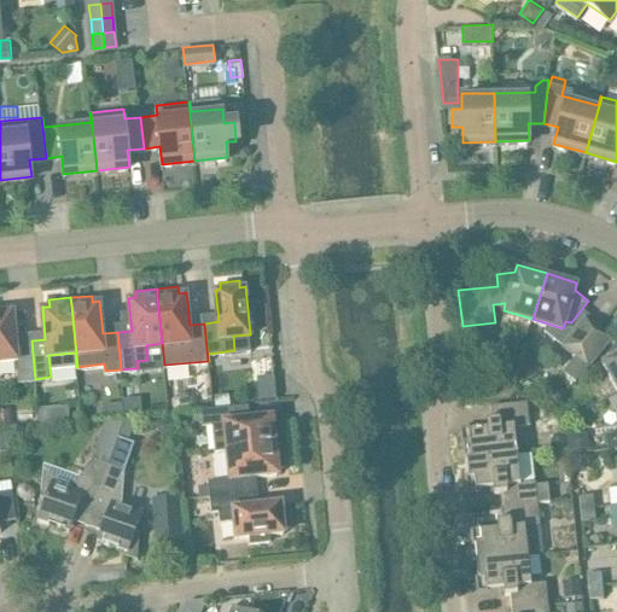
[(5,304),(0,304),(0,360),(17,359),(18,380),(35,379),(31,341),(17,343),(13,310),(6,310),(5,304)]
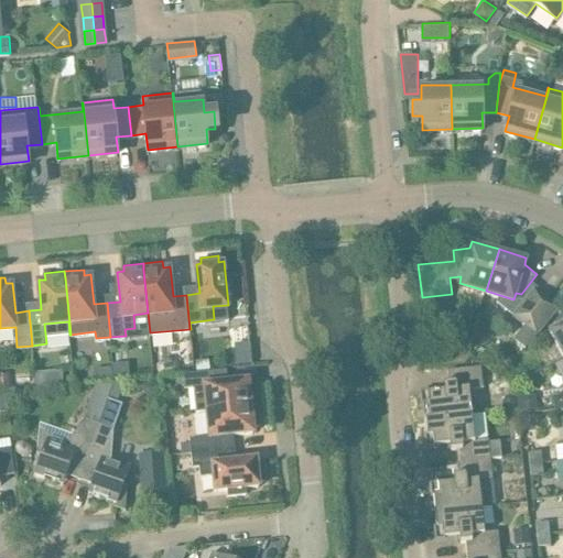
[(513,313),(526,323),(547,297),(534,287),(521,305),(513,313)]
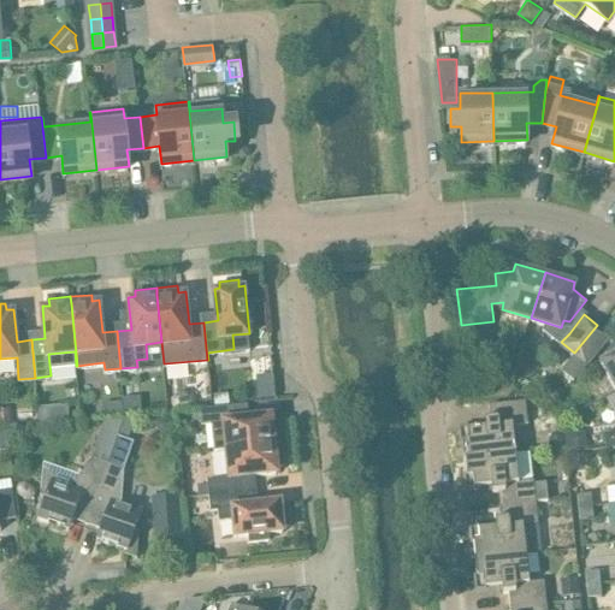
[(574,378),(595,354),(609,335),(597,325),(574,353),(561,368),(574,378)]
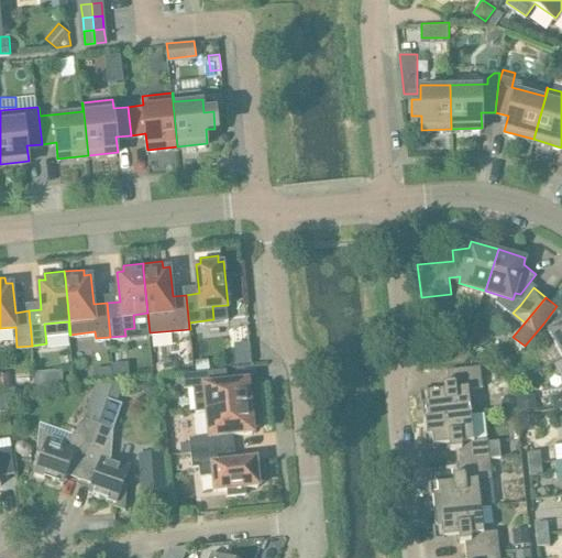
[(561,310),(555,318),(553,321),(555,326),(550,329),(561,351),(561,310)]
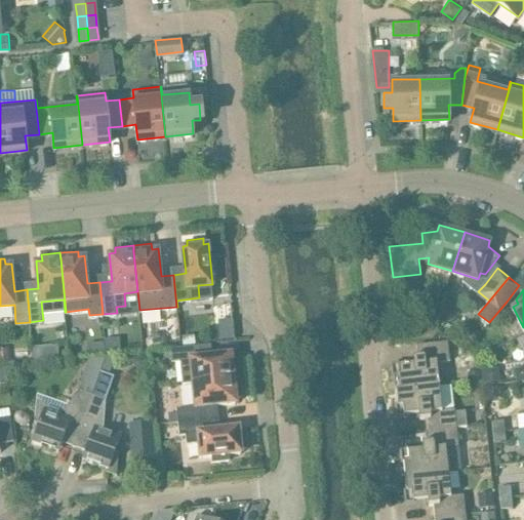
[(153,331),(146,336),(147,345),(154,348),(161,347),(166,343),(166,334),(159,330),(153,331)]
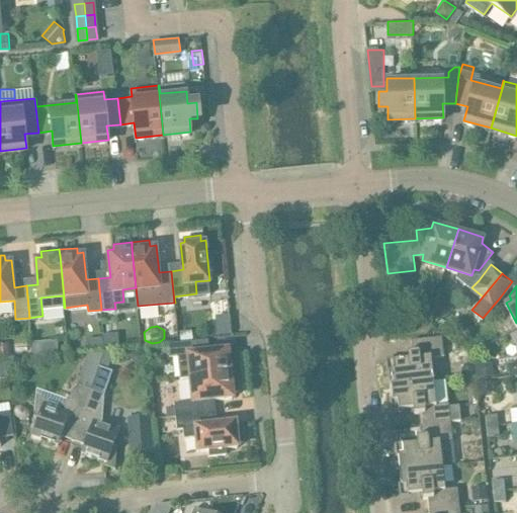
[(118,331),(103,332),(104,347),(119,346),(118,331)]
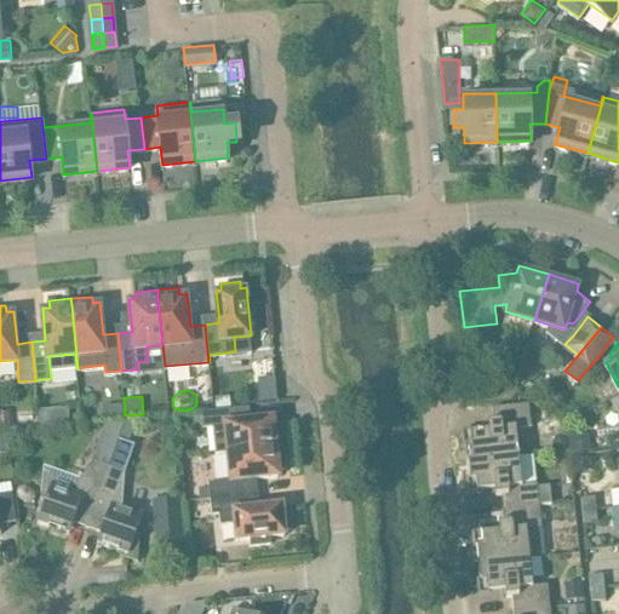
[(465,429),(468,459),(520,453),(516,425),(532,424),(529,401),(517,402),(493,405),(494,419),(488,419),(489,426),(465,429)]
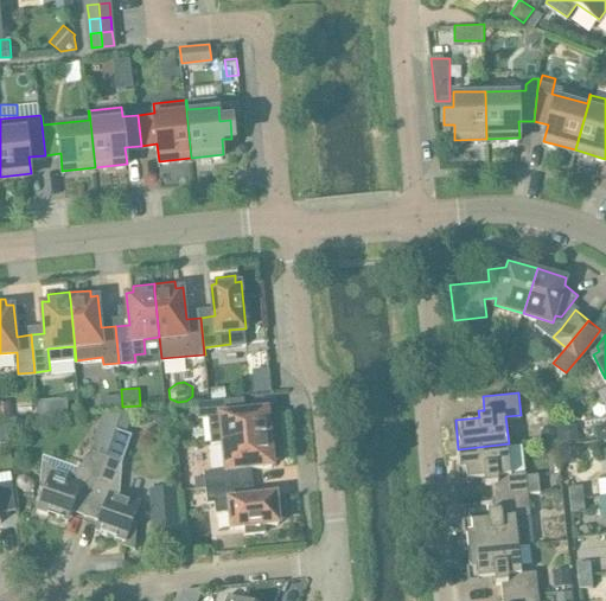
[(234,396),(210,398),(197,400),(199,416),(221,414),(223,440),(276,435),(274,414),(268,414),(267,407),(236,410),(234,396)]
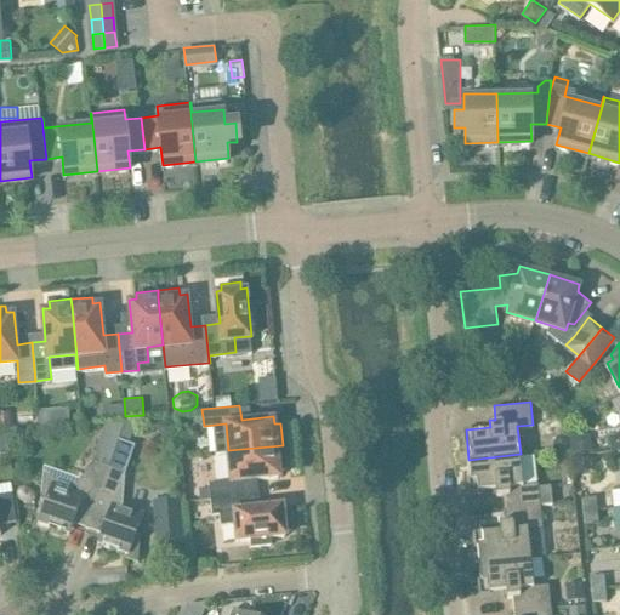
[(10,409),(0,409),(0,427),(12,427),(10,409)]
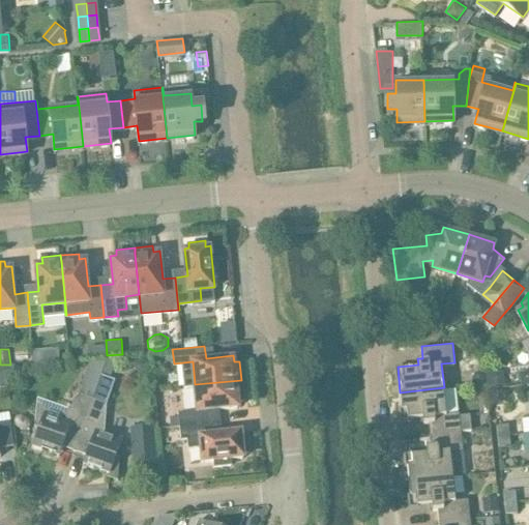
[(143,353),(133,360),(140,372),(150,365),(143,353)]
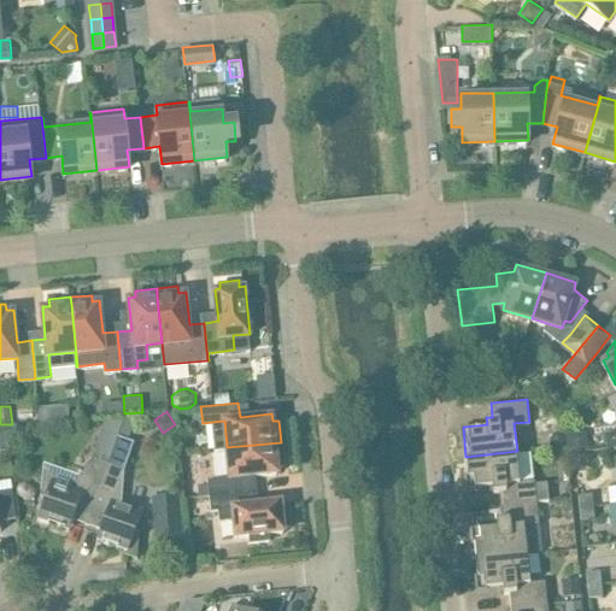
[(555,430),(551,435),(551,441),(556,445),(562,445),(565,440),(564,434),(561,430),(555,430)]
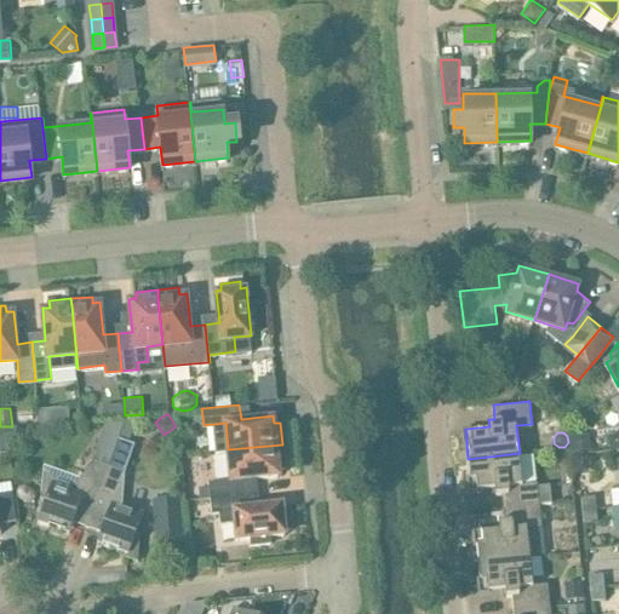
[(591,432),(573,434),(569,435),(571,452),(592,448),(591,432)]
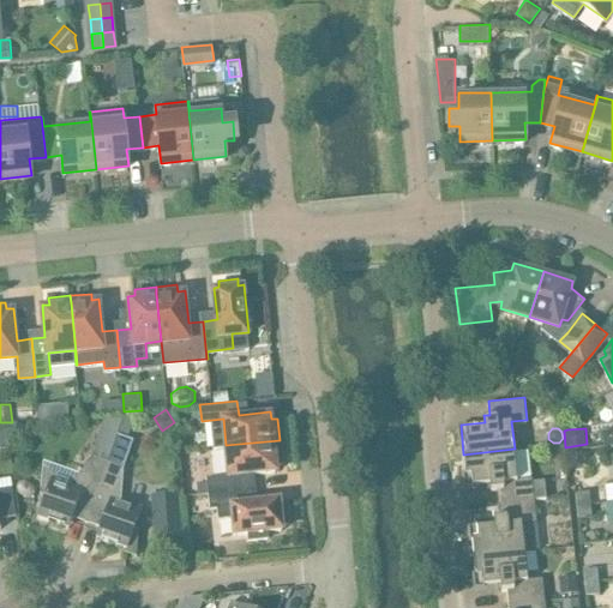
[(108,458),(86,519),(102,525),(106,528),(102,536),(126,546),(125,549),(137,553),(139,527),(136,527),(143,505),(122,498),(125,464),(134,438),(118,432),(108,458)]
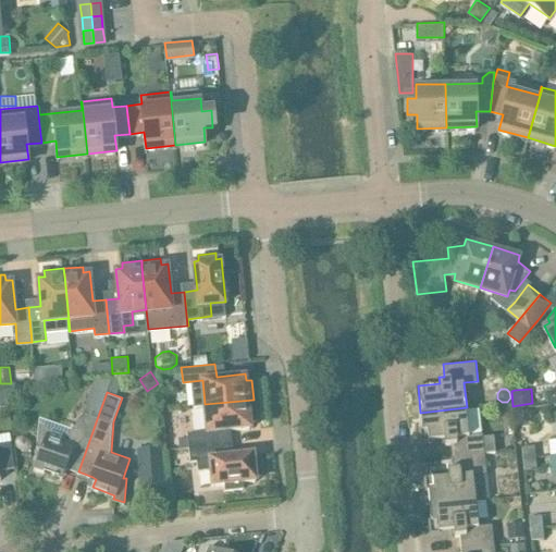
[(250,426),(250,419),(256,419),(254,400),(205,404),(207,429),(187,431),(189,445),(223,442),(222,429),(250,426)]
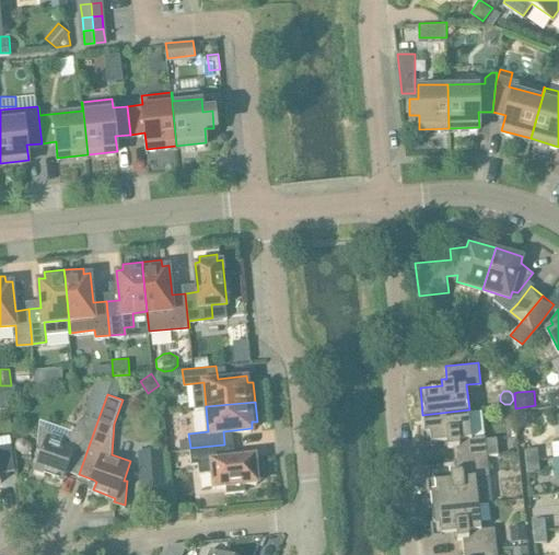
[(514,406),(503,407),(505,419),(515,419),(514,406)]
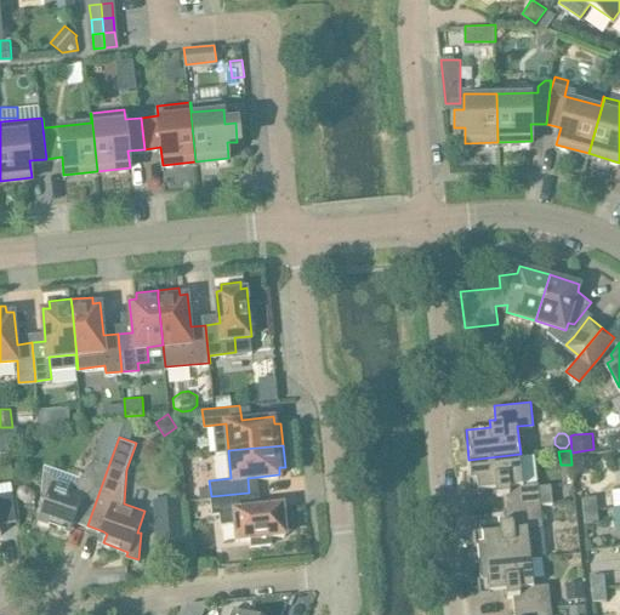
[(521,454),(468,460),(472,489),(496,487),(498,494),(502,493),(504,507),(541,502),(552,502),(551,484),(539,485),(539,480),(523,483),(521,454)]
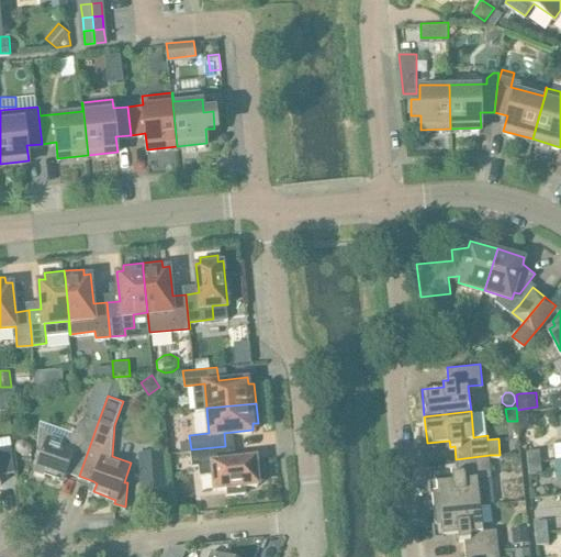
[(51,431),(40,426),(37,450),(42,452),(35,471),(58,479),(62,471),(66,471),(79,476),(99,420),(85,415),(67,441),(49,434),(51,431)]
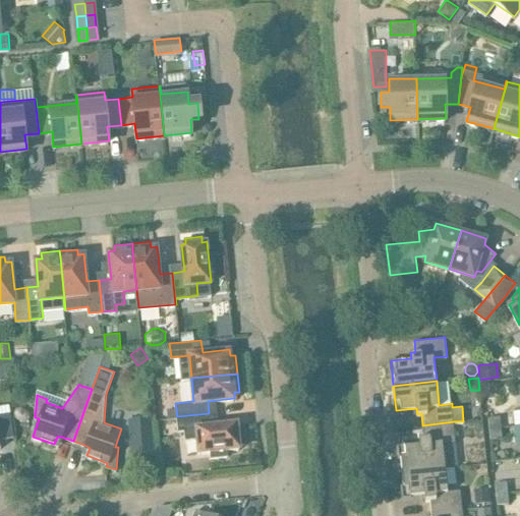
[(17,405),(14,409),(15,415),(21,419),(27,419),(31,415),(30,409),(21,404),(17,405)]
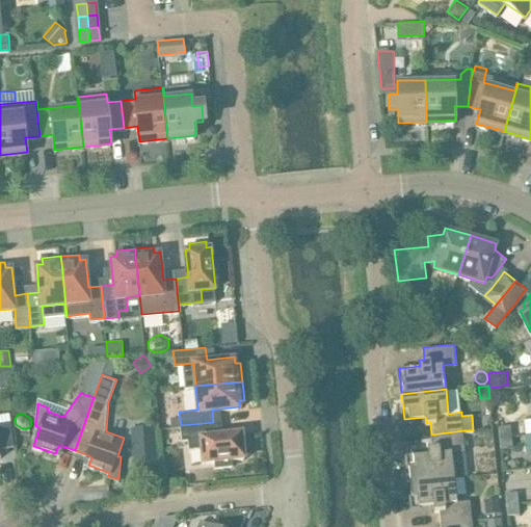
[(242,436),(242,431),(214,435),(213,422),(181,425),(182,439),(188,439),(189,448),(202,447),(203,462),(215,459),(216,466),(233,464),(232,458),(244,457),(244,452),(249,452),(248,436),(242,436)]
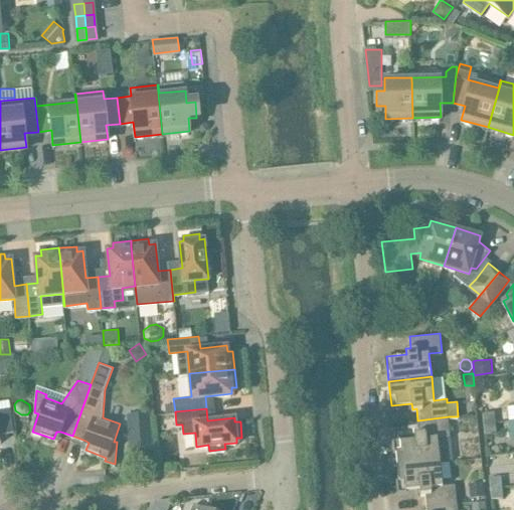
[(496,420),(495,409),(483,410),(484,421),(496,420)]
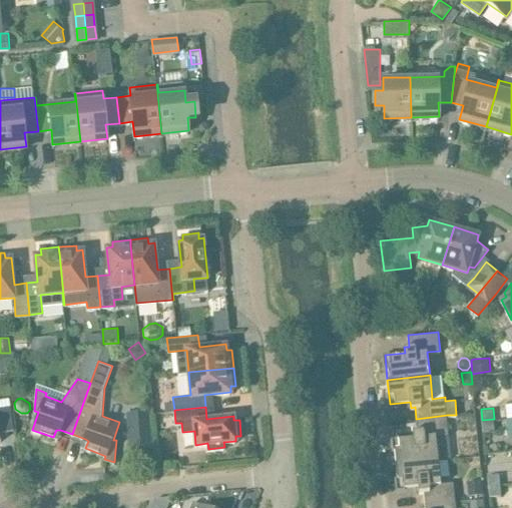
[(150,410),(126,411),(128,449),(152,447),(150,410)]
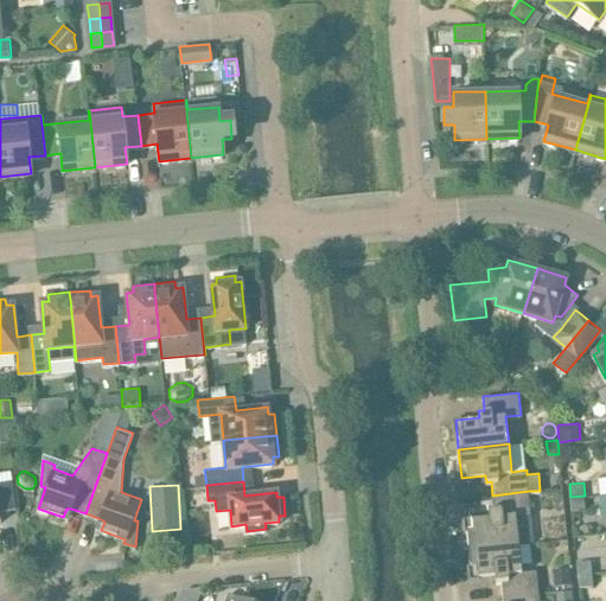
[(466,519),(469,548),(518,543),(516,516),(531,513),(529,491),(492,496),(493,509),(489,510),(490,517),(466,519)]
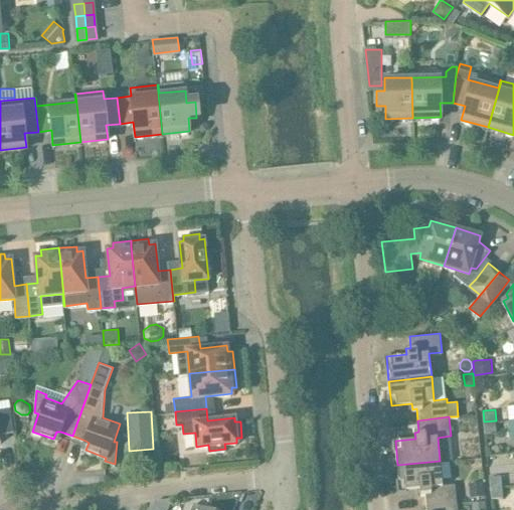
[(471,429),(470,418),(459,419),(460,429),(471,429)]
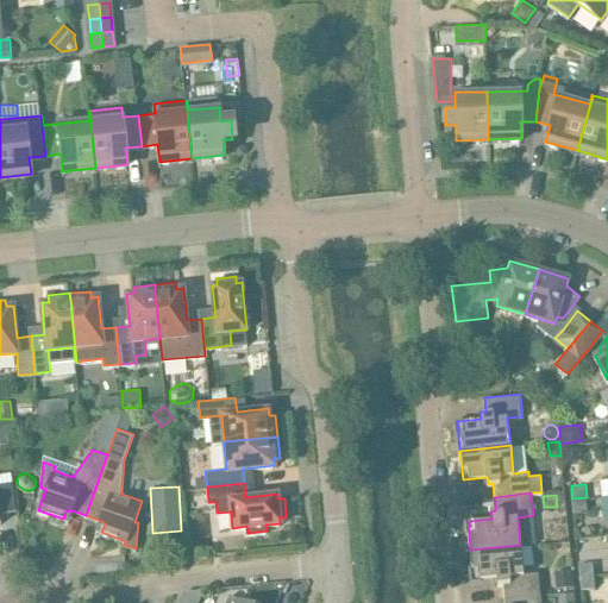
[(588,509),(587,497),(572,498),(574,510),(588,509)]
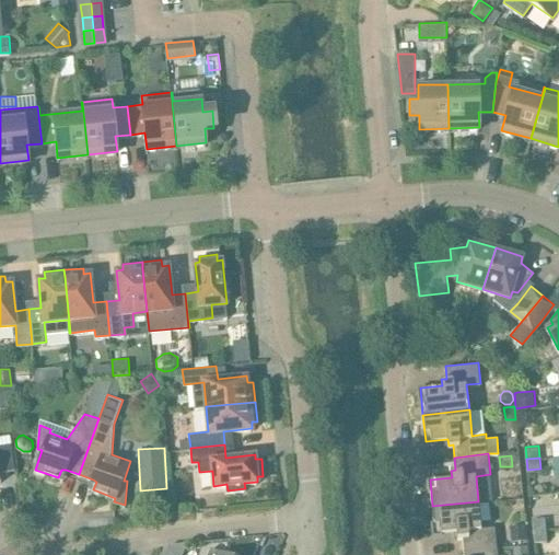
[(478,501),(432,506),(435,533),(457,531),(457,536),(463,536),(464,548),(498,545),(496,525),(481,527),(478,501)]
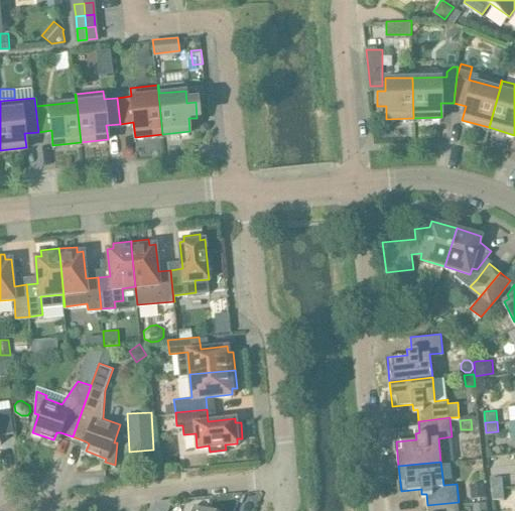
[(492,487),(503,486),(502,476),(491,477),(492,487)]
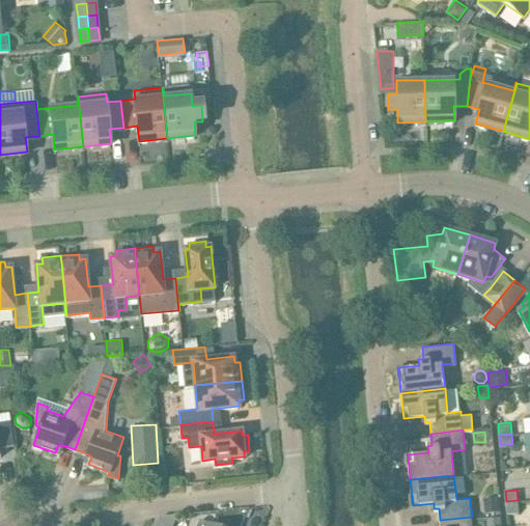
[(499,495),(483,497),(485,511),(500,510),(499,495)]
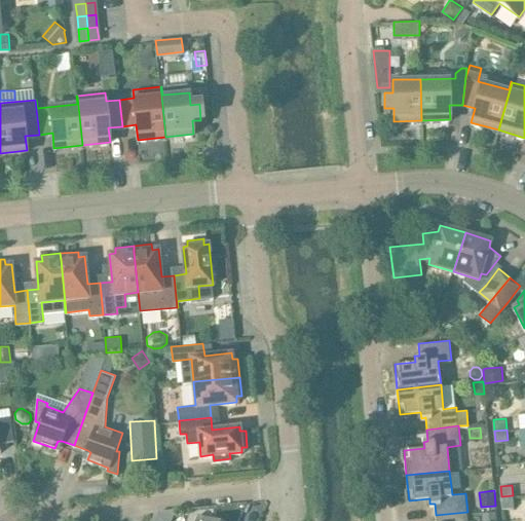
[(513,495),(501,496),(502,508),(515,506),(513,495)]
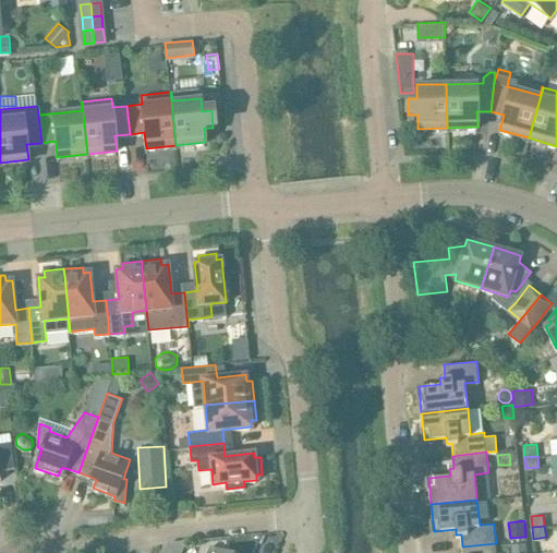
[(250,535),(229,537),(229,544),(232,548),(243,552),(250,535)]
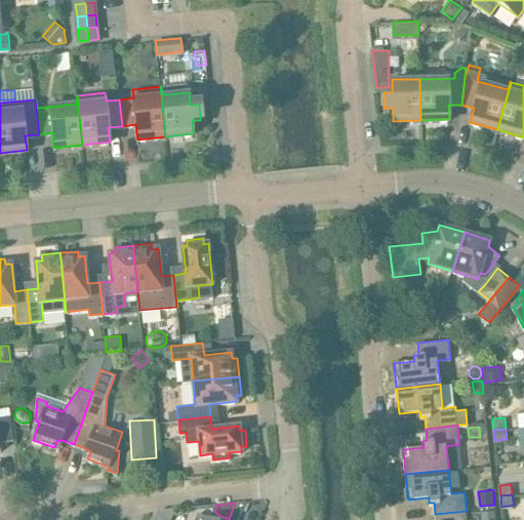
[(495,519),(494,510),(481,511),(482,519),(495,519)]
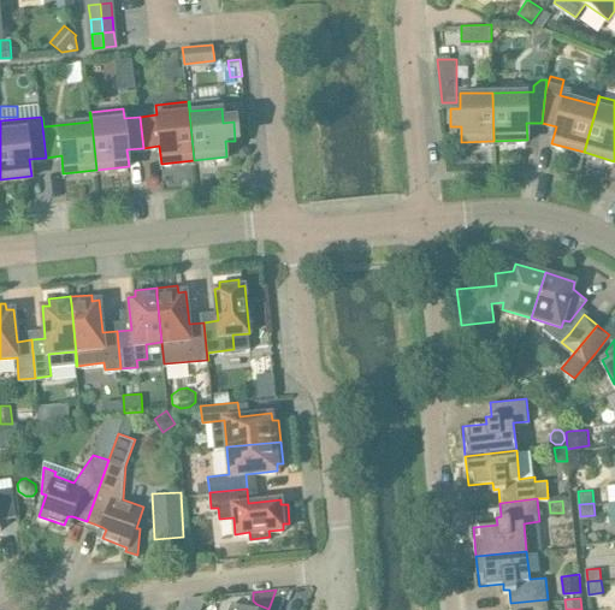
[(548,609),(548,599),(510,603),(510,609),(548,609)]
